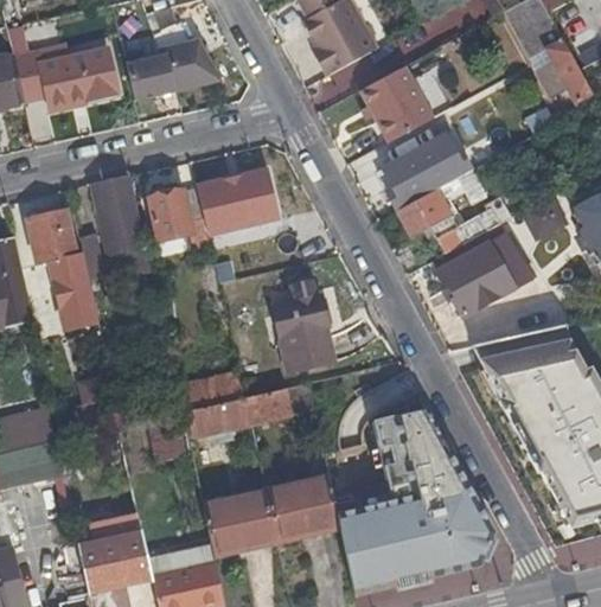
[(319,59),(328,77),(379,49),(351,0),(300,0),(311,18),(306,20),(319,44),(326,55),(319,59)]
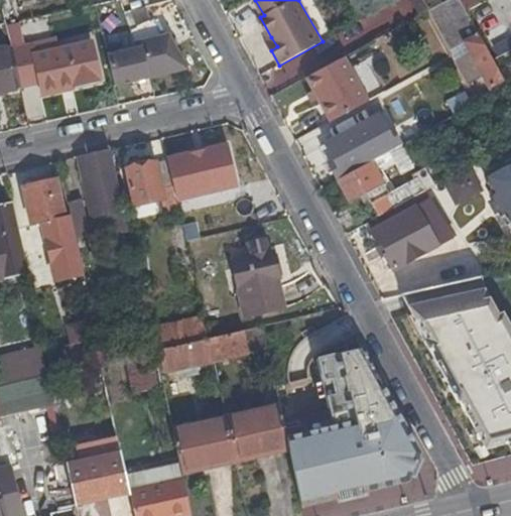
[(430,10),(424,0),(412,0),(420,15),(425,13),(430,10)]
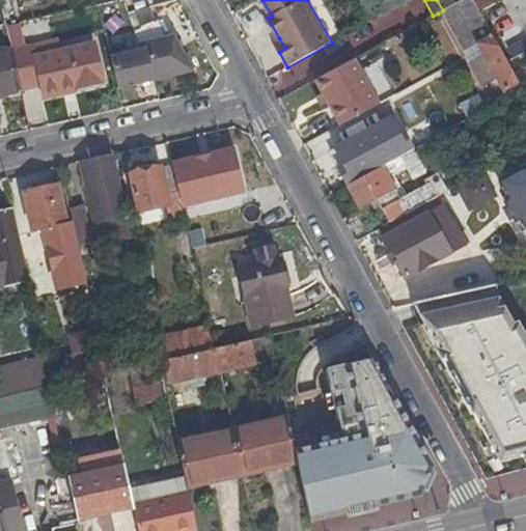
[(437,0),(443,10),(461,0),(437,0)]
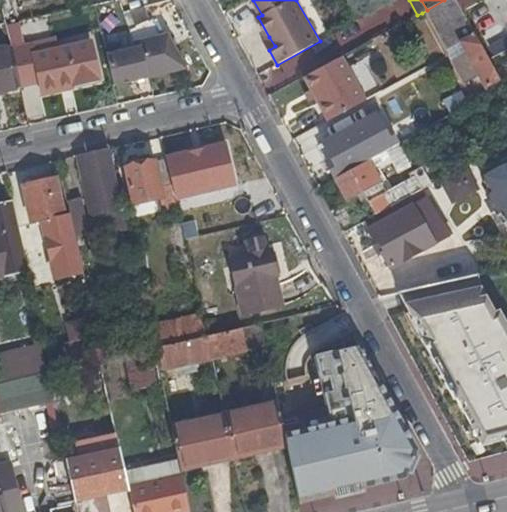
[(463,10),(457,0),(444,0),(427,10),(442,38),(454,32),(460,42),(467,56),(460,60),(470,79),(478,74),(489,95),(505,86),(490,59),(463,10)]
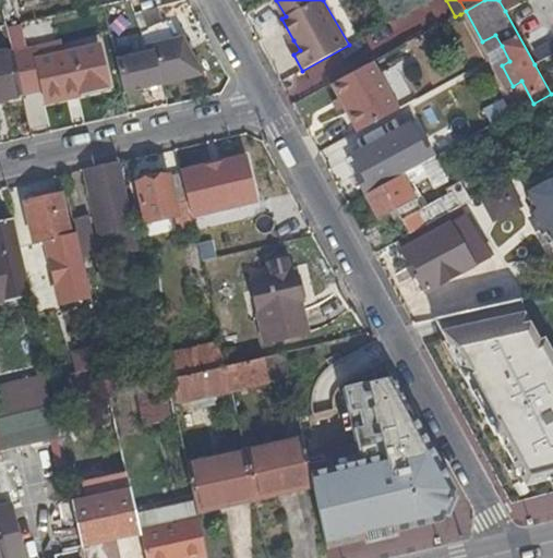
[(499,0),(505,11),(526,0),(499,0)]
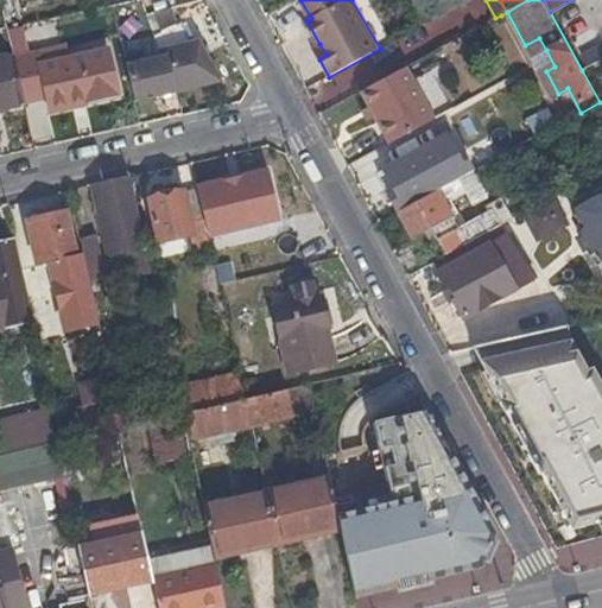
[(55,19),(31,24),(35,40),(58,36),(55,19)]
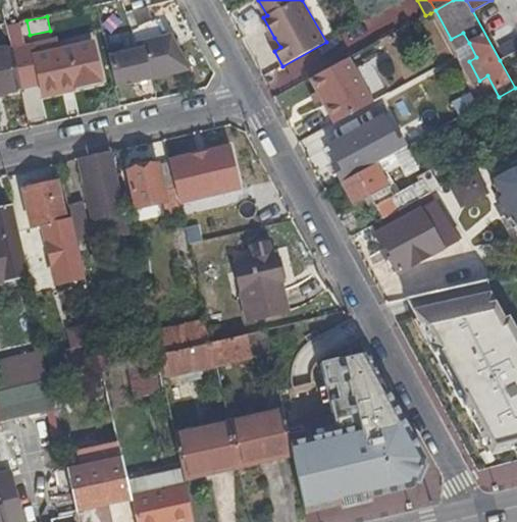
[(137,48),(109,54),(116,85),(190,68),(171,34),(164,36),(156,18),(133,29),(137,48)]
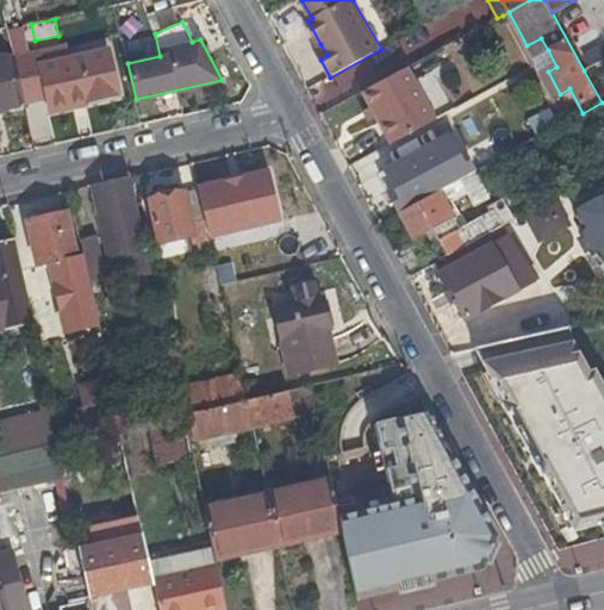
[(541,38),(527,45),(534,58),(548,50),(541,38)]
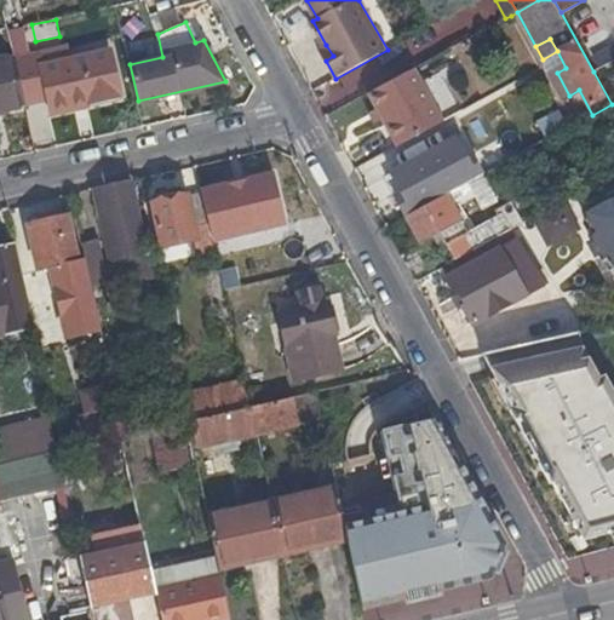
[(319,49),(326,61),(333,56),(326,45),(319,49)]
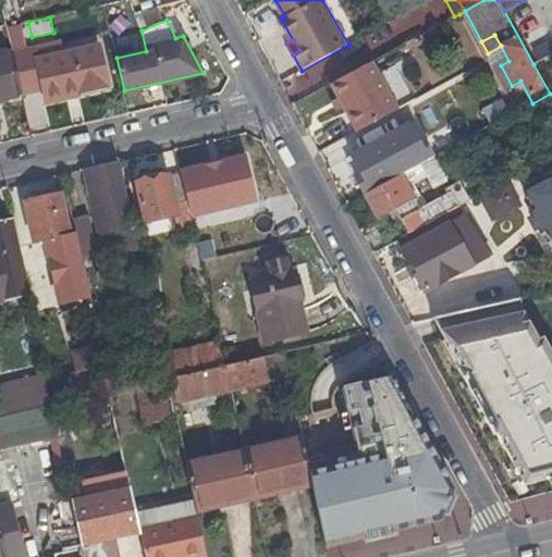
[(23,91),(23,93),(44,88),(46,98),(108,84),(99,45),(57,54),(56,53),(38,58),(35,47),(13,51),(23,91)]
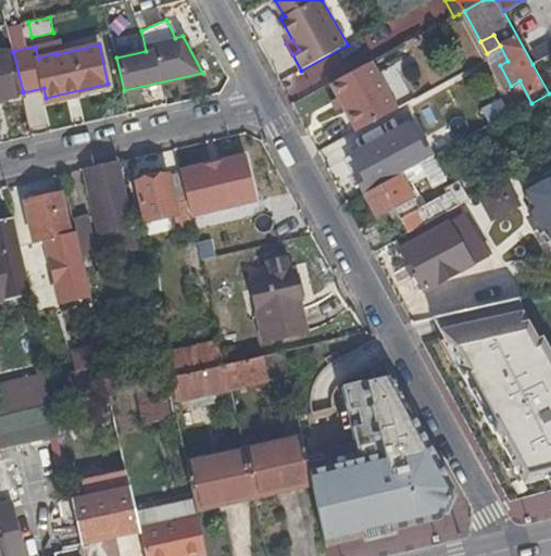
[(0,96),(23,91),(13,51),(0,53),(0,96)]
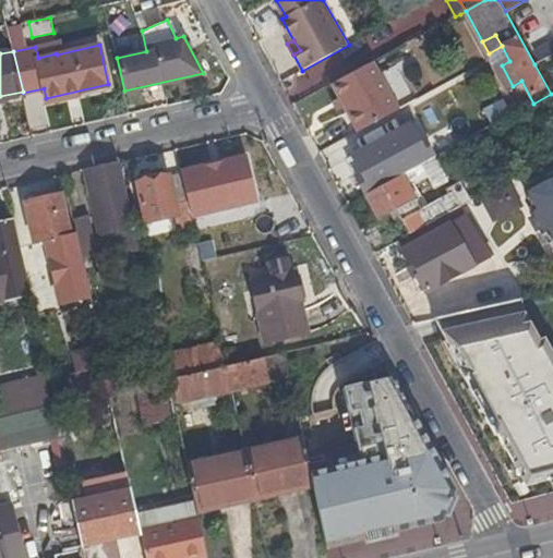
[(377,60),(335,84),(341,96),(346,104),(361,132),(405,108),(377,60)]
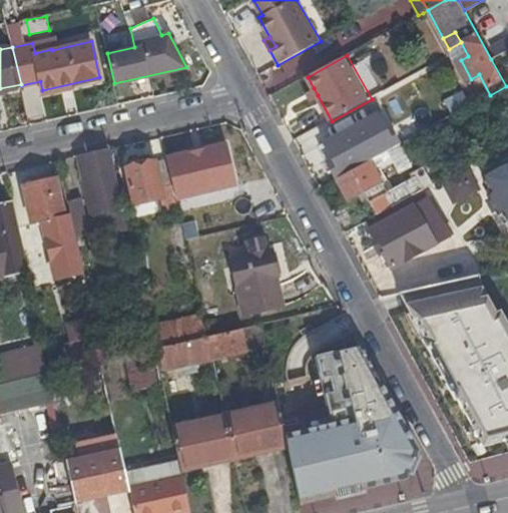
[(318,95),(314,88),(308,91),(312,99),(318,95)]
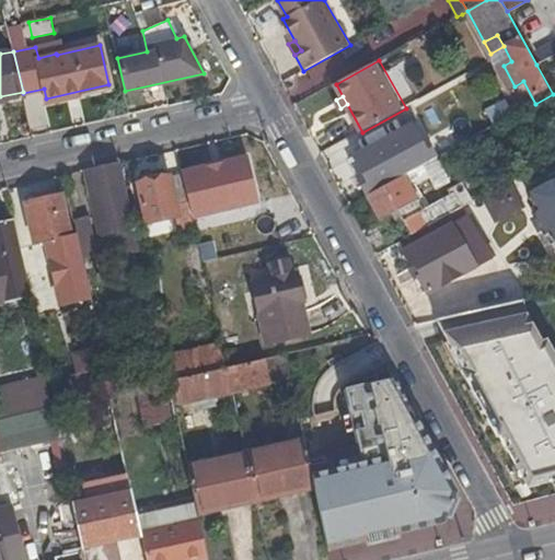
[(496,112),(474,118),(481,138),(503,131),(496,112)]
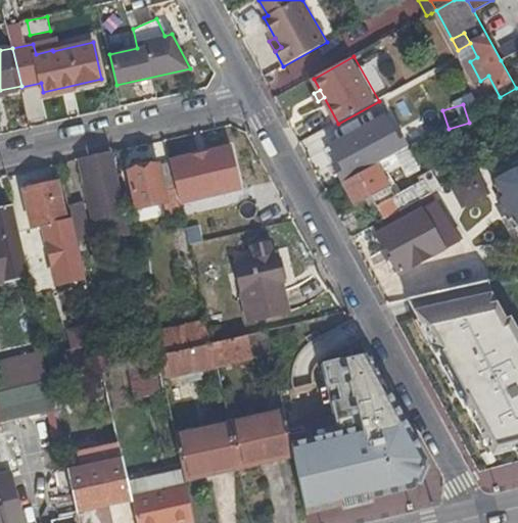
[(335,164),(343,181),(402,149),(385,117),(332,145),(340,161),(335,164)]
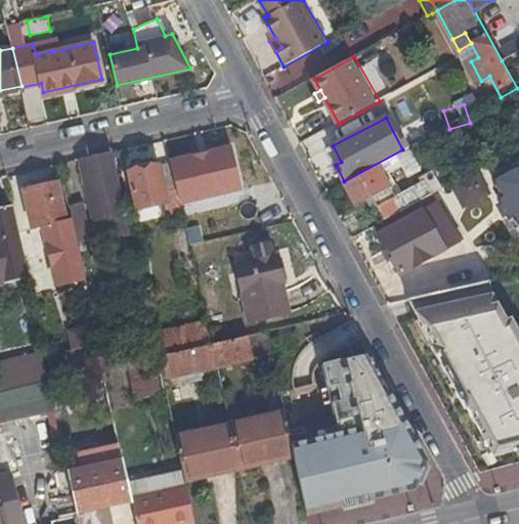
[(328,148),(336,165),(341,162),(333,145),(328,148)]
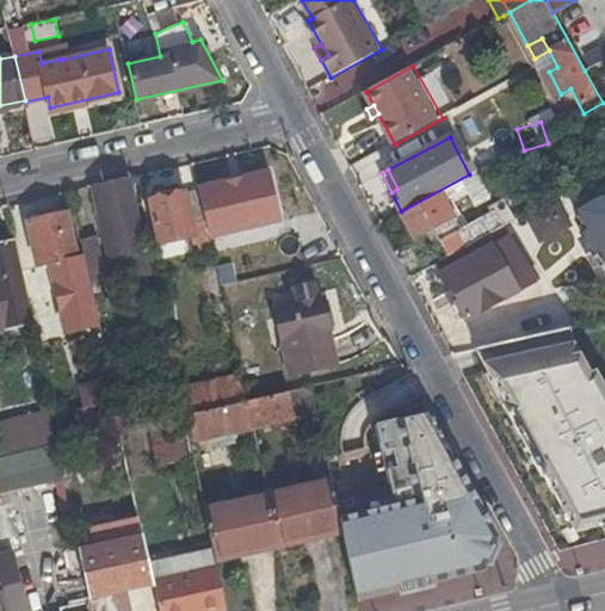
[(283,222),(270,171),(198,187),(210,239),(283,222)]
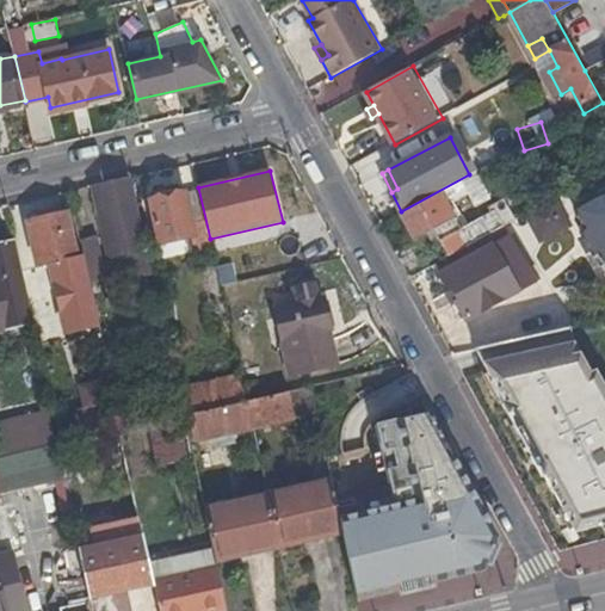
[(434,230),(448,255),(511,222),(500,202),(486,210),(488,215),(464,227),(452,203),(468,195),(475,208),(488,201),(473,172),(469,174),(401,211),(417,240),(434,230)]
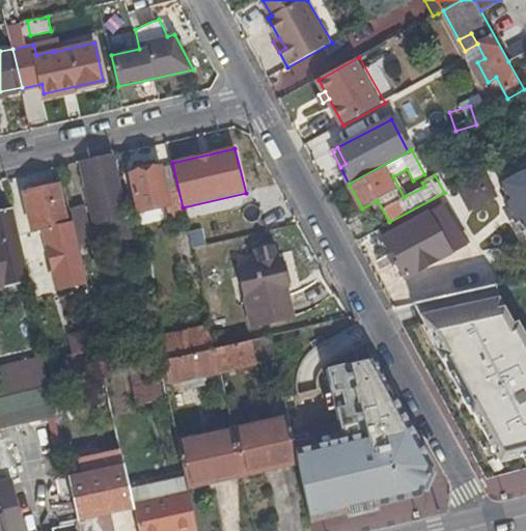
[(109,152),(87,158),(98,202),(92,203),(97,223),(109,220),(123,217),(109,152)]
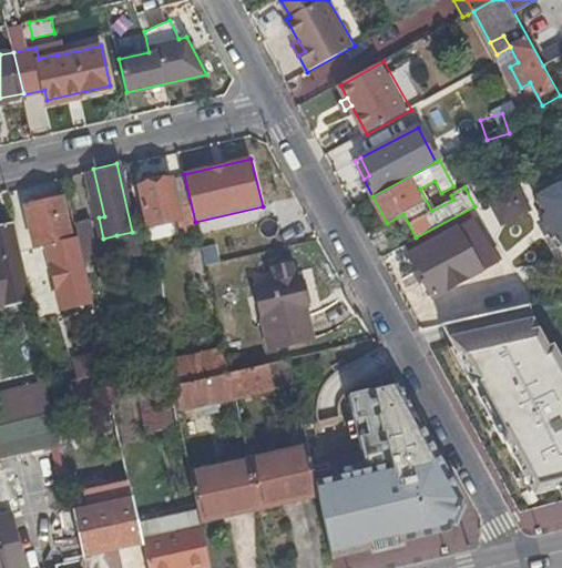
[(104,216),(93,169),(85,171),(100,239),(103,239),(99,217),(104,216)]
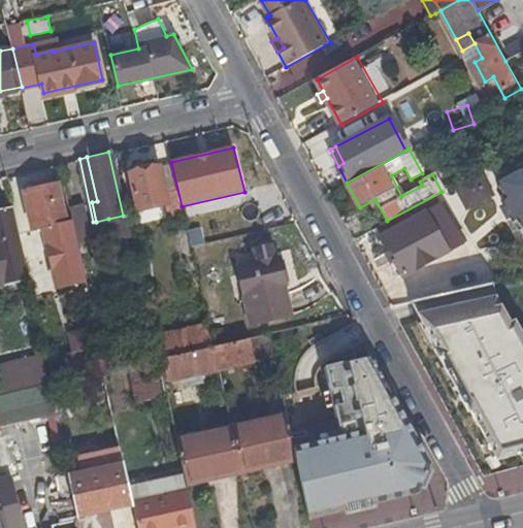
[(183,220),(169,164),(130,173),(138,209),(166,203),(170,222),(183,220)]
